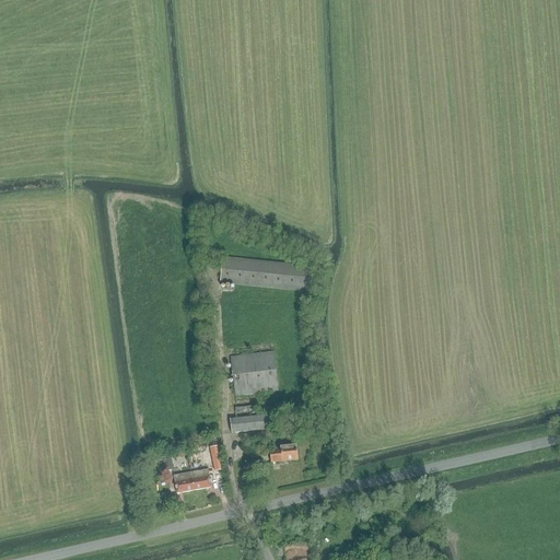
[(311,292),(313,266),(222,257),(220,283),(311,292)]
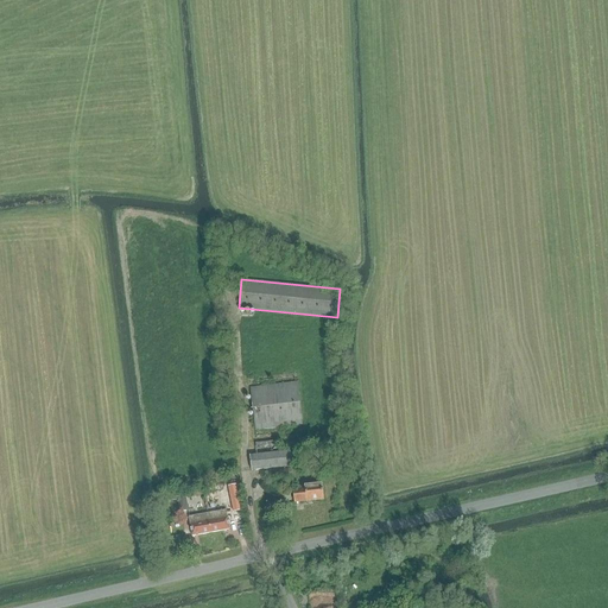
[(255,430),(303,425),(298,381),(251,387),(255,430)]
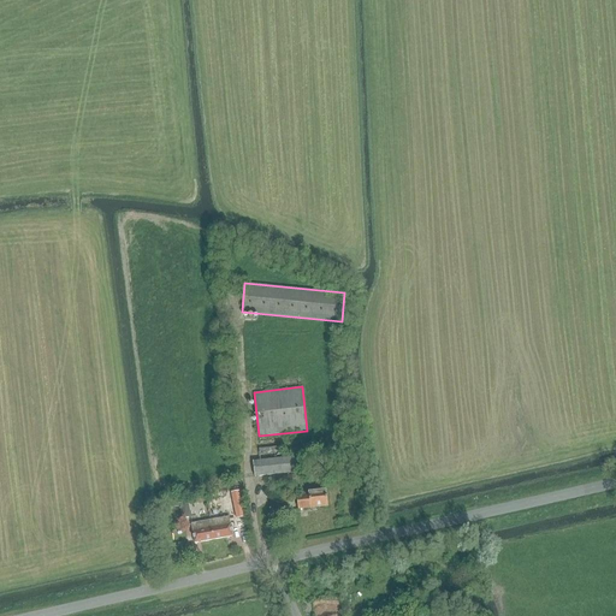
[(260,461),(253,462),(254,477),(300,472),(297,456),(282,458),(260,461)]
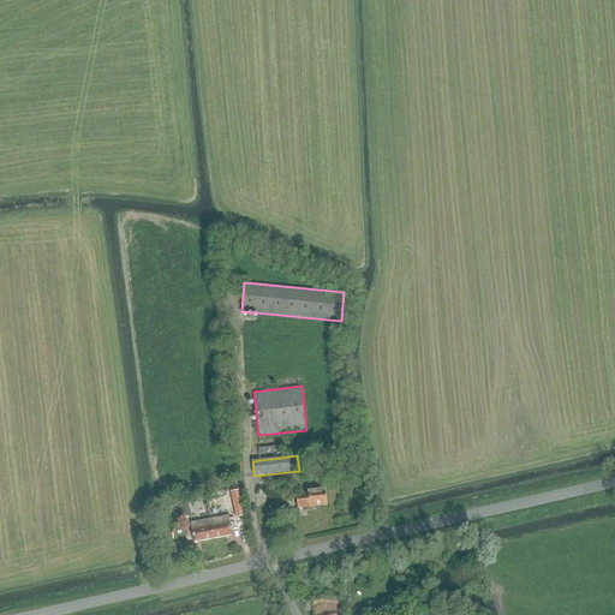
[(243,517),(238,490),(231,491),(236,518),(243,517)]
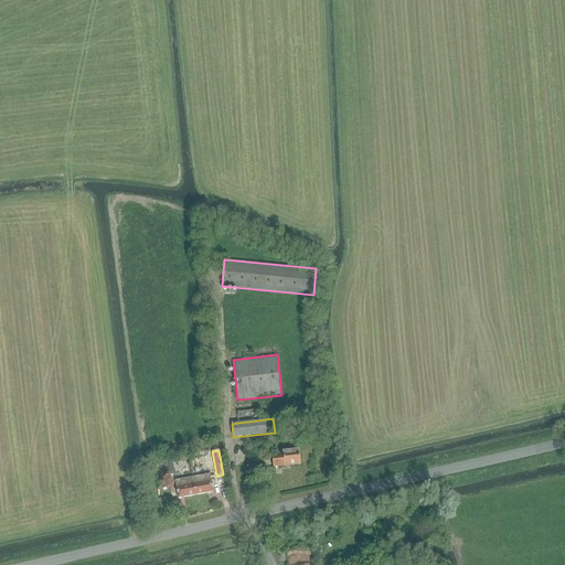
[(274,467),(301,464),(300,450),(283,452),(284,455),(273,456),(274,467)]
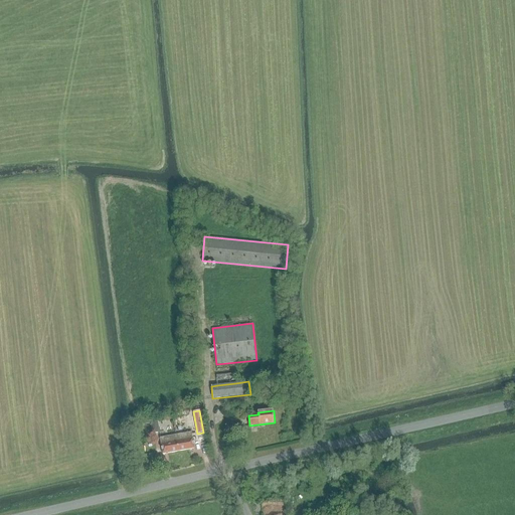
[(195,425),(192,413),(185,414),(188,427),(195,425)]
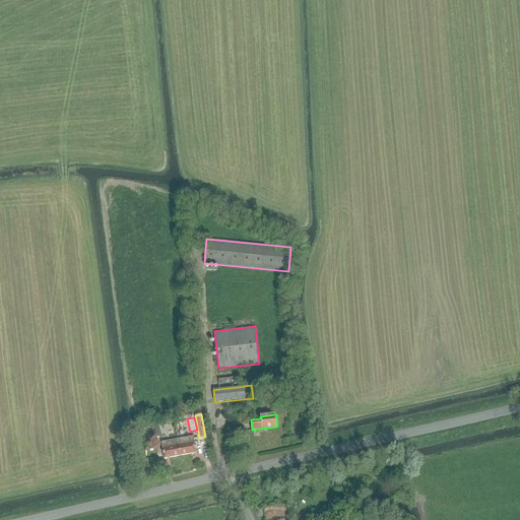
[(160,437),(158,423),(151,424),(153,438),(160,437)]
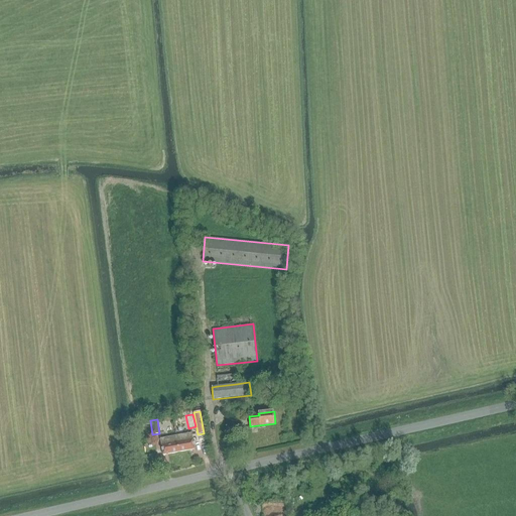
[(195,449),(191,432),(175,435),(178,453),(195,449)]
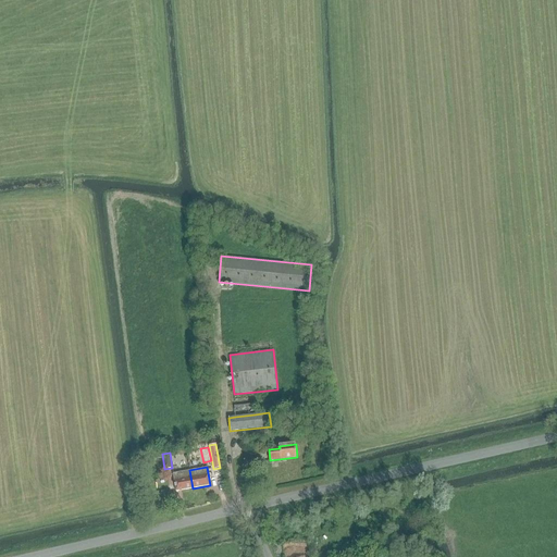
[(193,489),(189,470),(172,473),(175,492),(193,489)]
